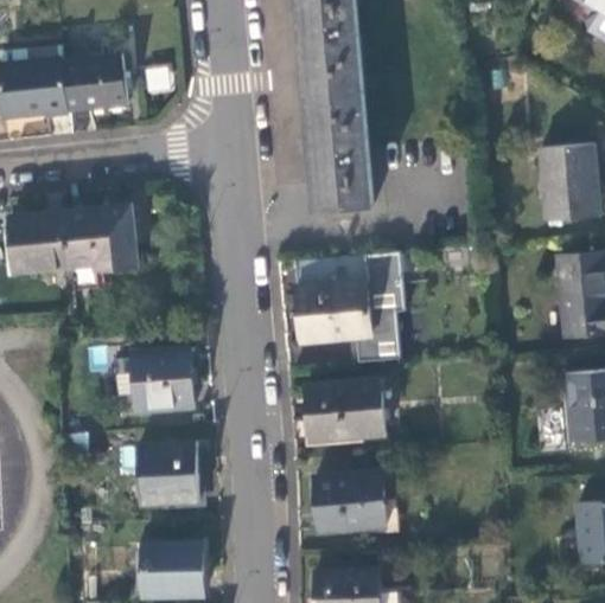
[(300,0),(303,25),(301,25),(303,39),(304,39),(309,95),(313,147),(310,148),(311,167),(314,167),(318,210),(375,204),(356,0),(300,0)]
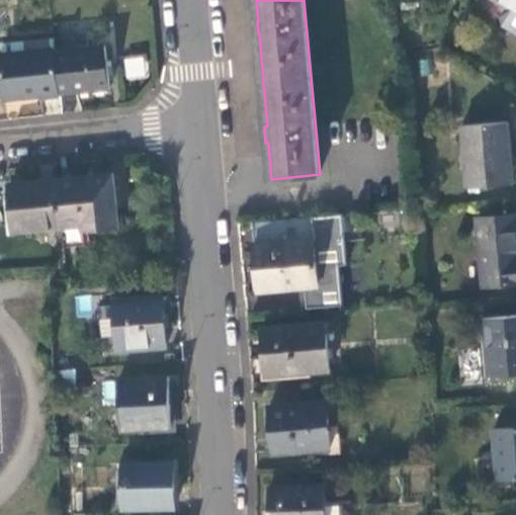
[(515,0),(491,0),(491,1),(508,11),(497,27),(510,35),(513,31),(515,32),(515,0)]
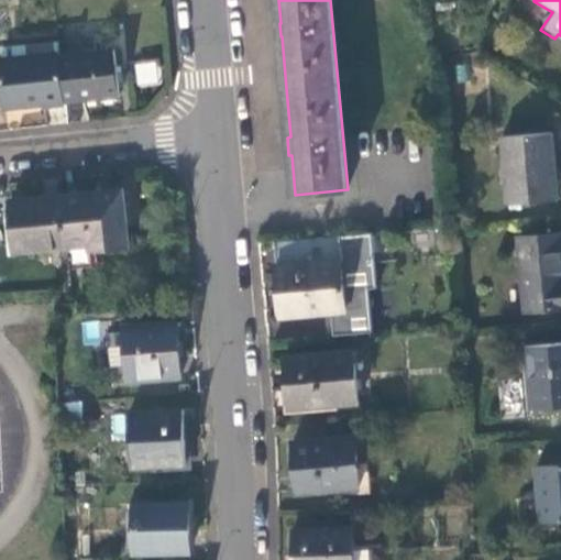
[(114,47),(61,53),(66,99),(95,97),(119,95),(114,47)]
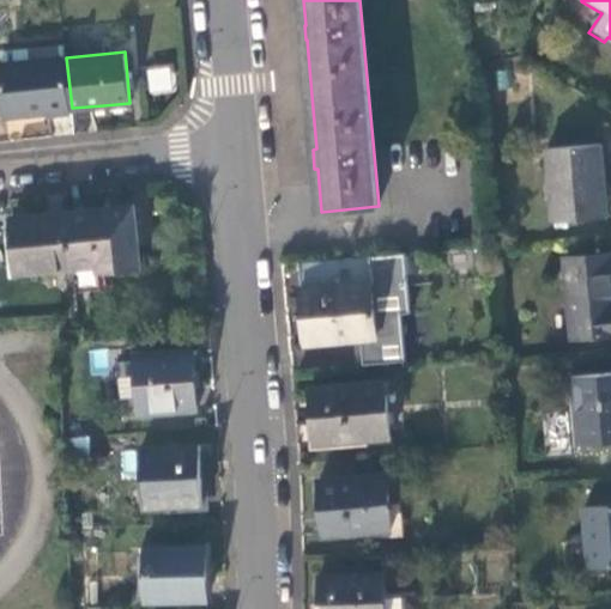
[(40,111),(72,108),(66,58),(1,65),(6,115),(40,111)]
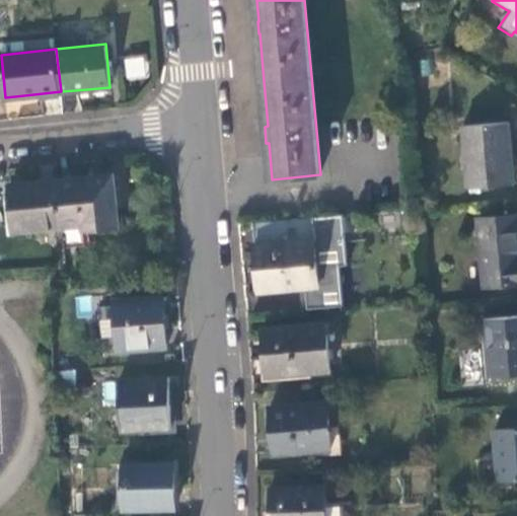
[(123,59),(123,81),(145,81),(145,59),(123,59)]
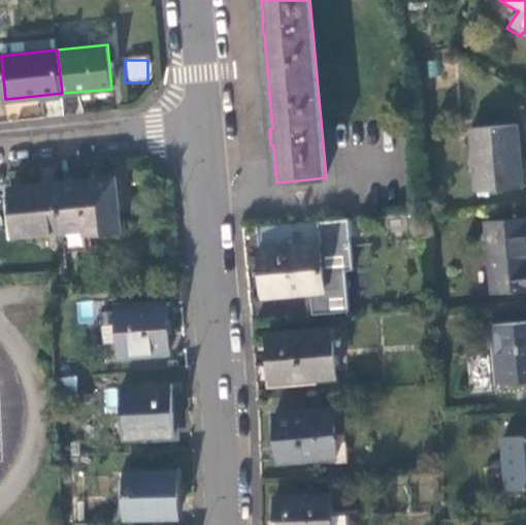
[(518,131),(475,133),(480,192),(522,189),(520,157),(518,131)]
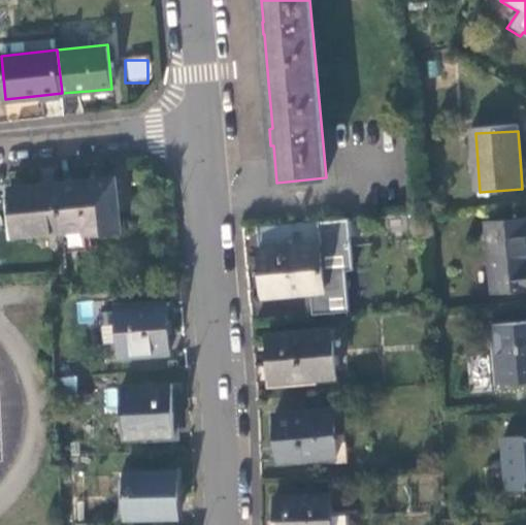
[(88,184),(58,187),(61,236),(84,234),(84,239),(119,236),(113,182),(88,184)]
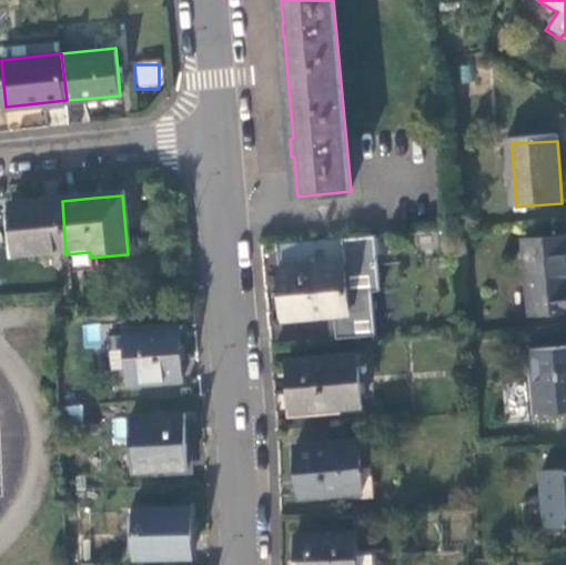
[(39,256),(66,254),(62,201),(36,203),(3,207),(8,256),(39,253),(39,256)]
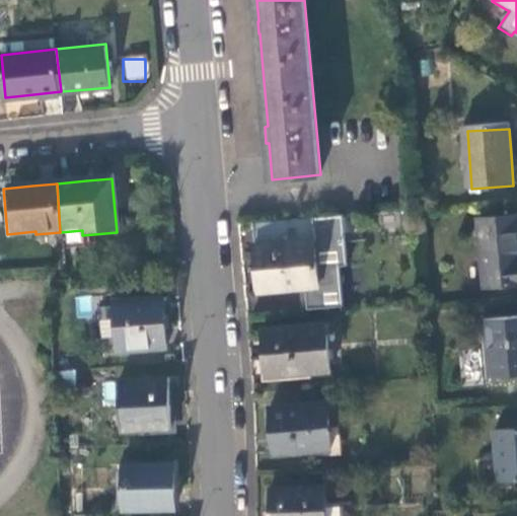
[(347,267),(342,216),(247,225),(250,259),(254,295),(305,291),(307,312),(344,308),(340,268),(347,267)]
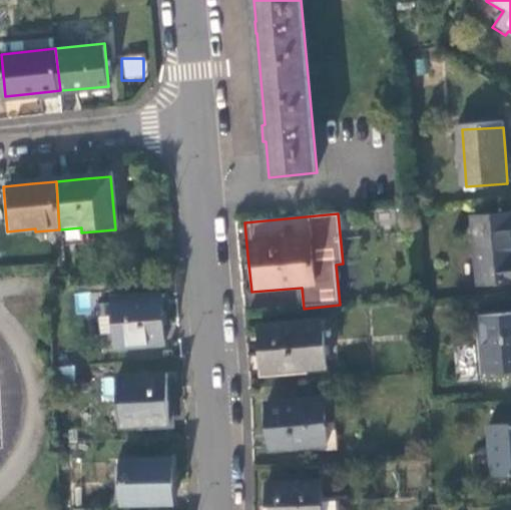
[(478,286),(510,282),(510,230),(510,216),(472,219),(478,286)]
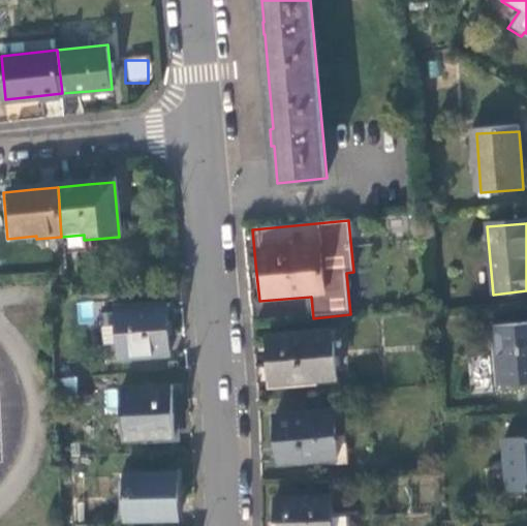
[(164,306),(116,310),(121,362),(169,357),(166,329),(164,306)]
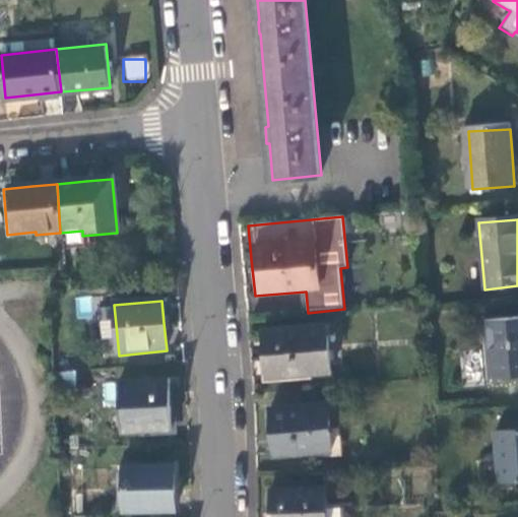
[(517,319),(483,323),(489,379),(517,376),(517,319)]
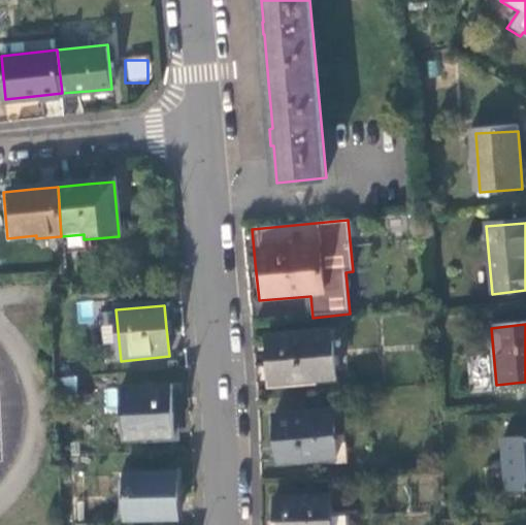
[(326,333),(262,340),(265,363),(267,387),(331,380),(326,333)]
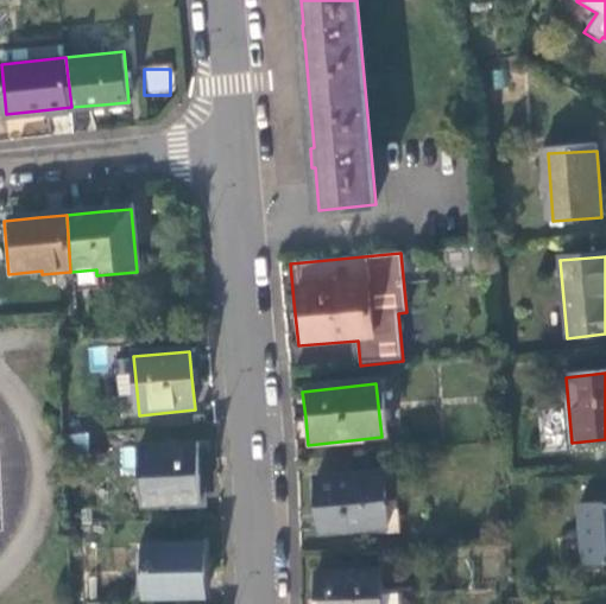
[(195,445),(137,446),(138,504),(197,503),(196,472),(195,445)]
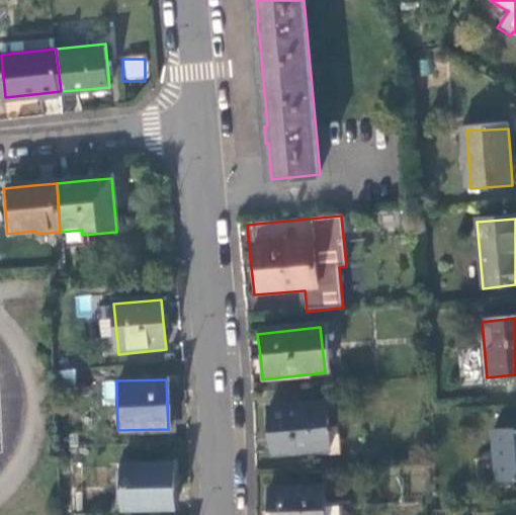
[(322,405),(264,411),(266,432),(269,457),(327,451),(322,405)]
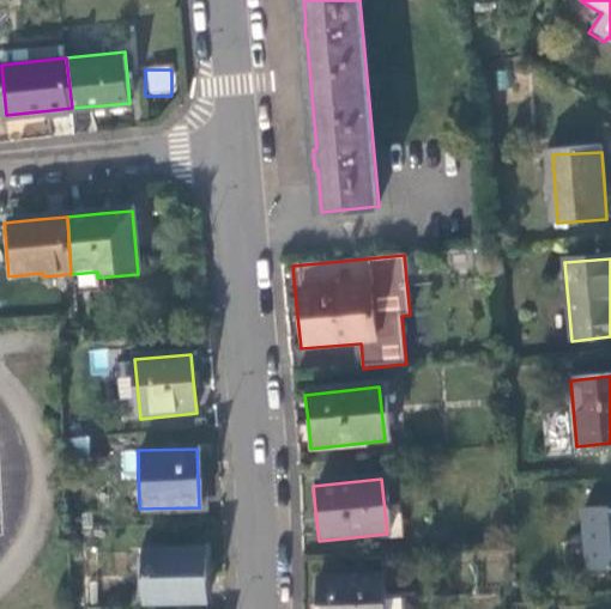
[(610,506),(587,510),(592,567),(610,565),(610,506)]
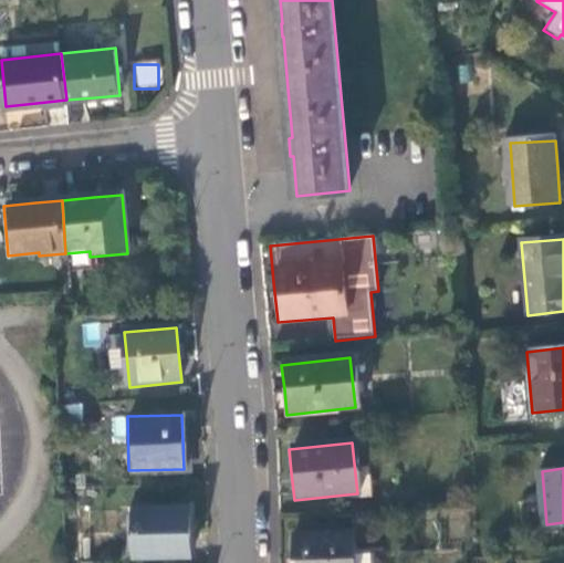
[(184,509),(128,511),(131,560),(185,559),(185,534),(184,509)]
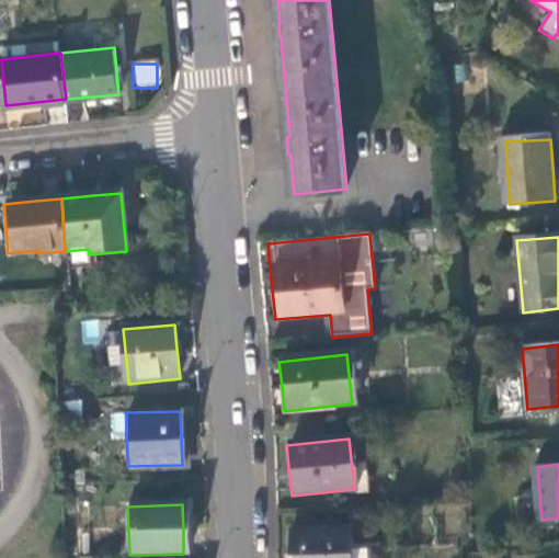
[(349,557),(349,531),(288,532),(288,555),(288,557),(349,557)]
